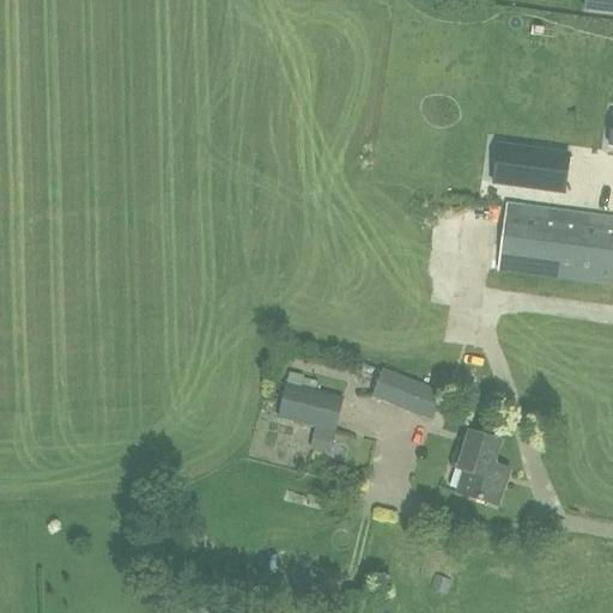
[(612,0),(586,0),(584,8),(612,11),(612,0)]
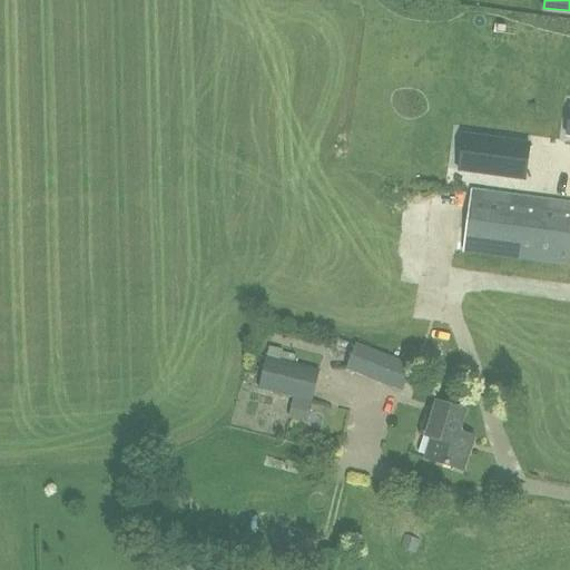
[(463,136),(459,170),(524,180),(530,145),(463,136)]
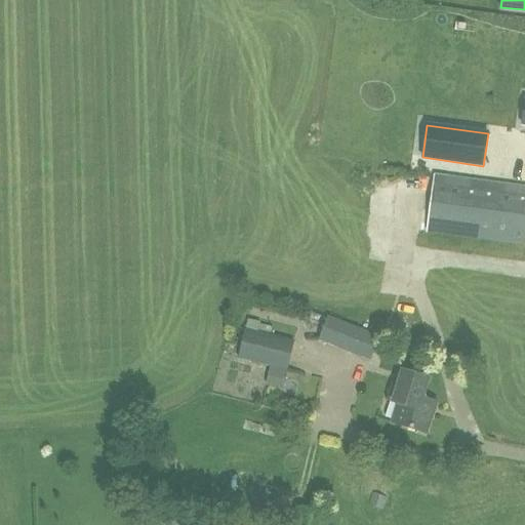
[(524,187),(436,175),(428,232),(524,245),(524,187)]
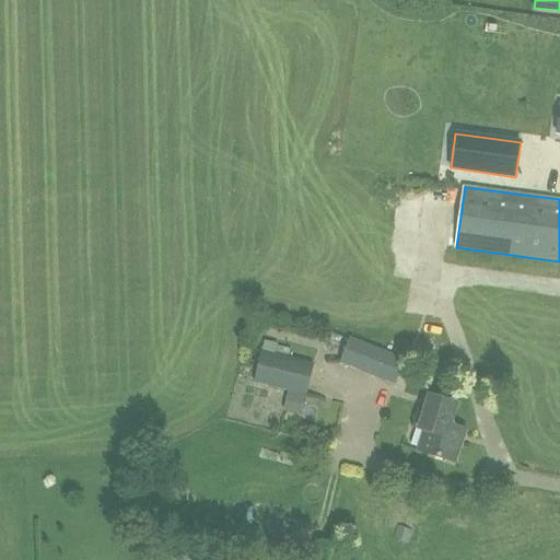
[(405,361),(352,338),(341,365),(394,386),(405,361)]
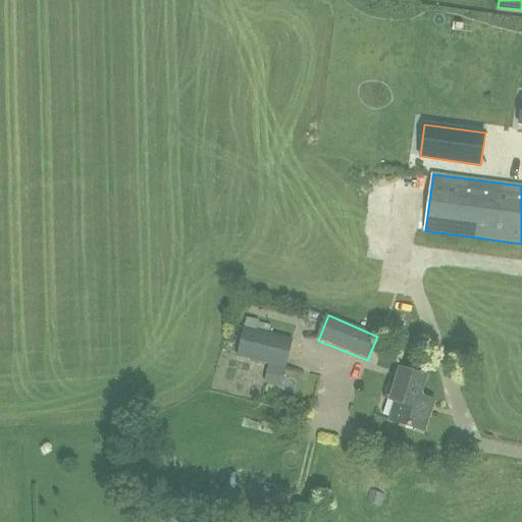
[(293,340),(245,327),(237,357),(284,369),(293,340)]
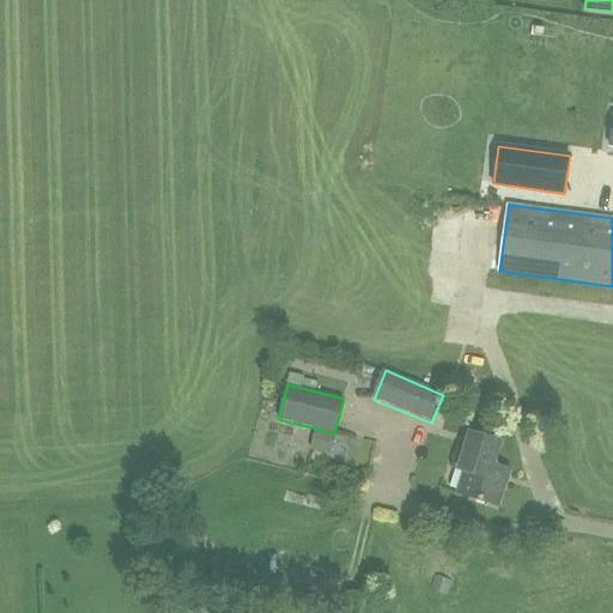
[(459,447),(456,453),(451,467),(465,472),(457,495),(499,508),(511,469),(493,463),(501,442),(472,432),(467,449),(459,447)]
